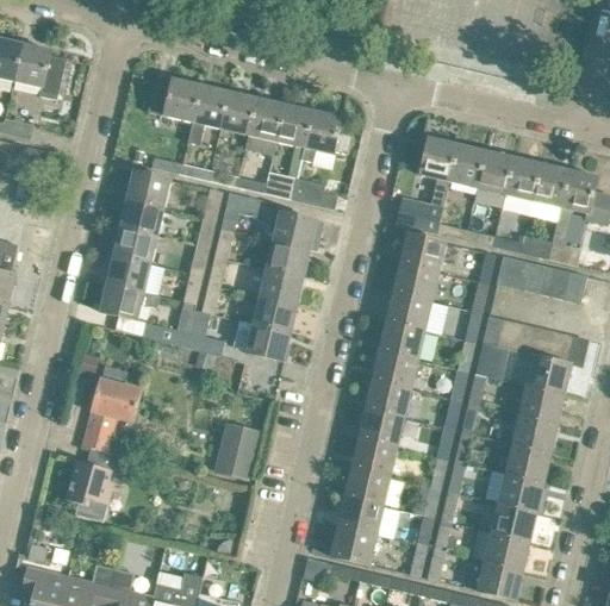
[(0,76),(13,80),(22,42),(0,37),(0,76)]
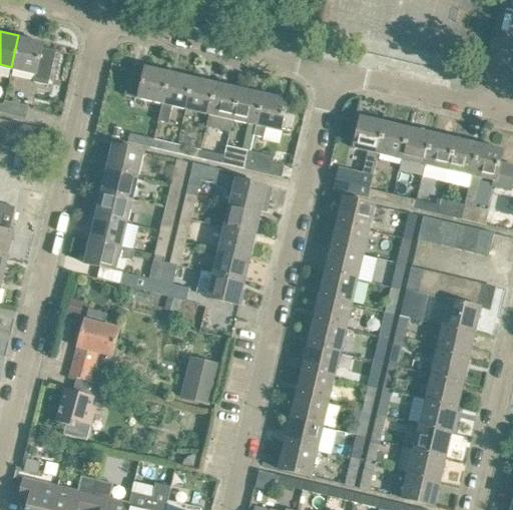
[(48,83),(56,48),(42,45),(43,41),(18,35),(11,67),(35,72),(33,79),(48,83)]
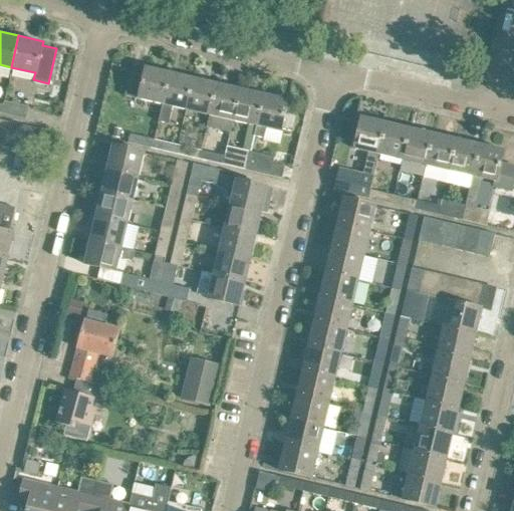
[(161,102),(168,70),(146,65),(145,72),(131,69),(124,93),(145,98),(161,102)]
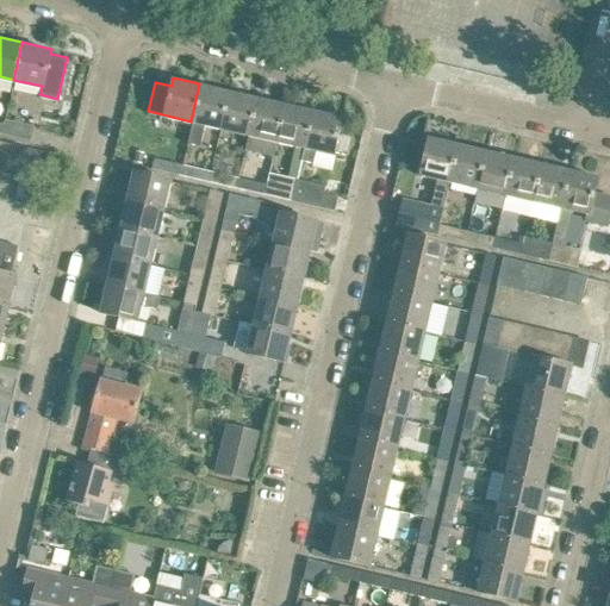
[(219,127),(228,89),(199,83),(191,122),(186,142),(201,144),(206,124),(219,127)]
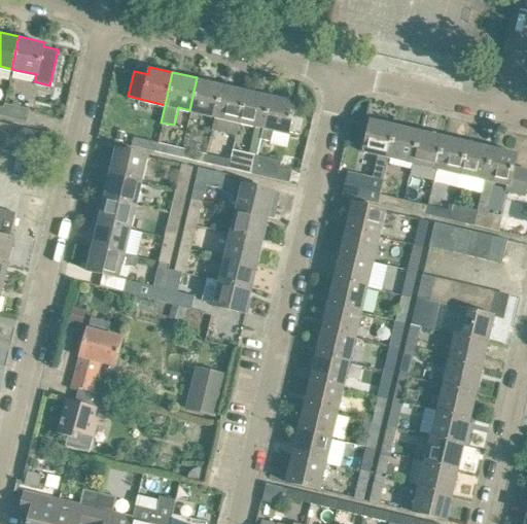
[(214,115),(221,83),(197,77),(189,110),(214,115)]
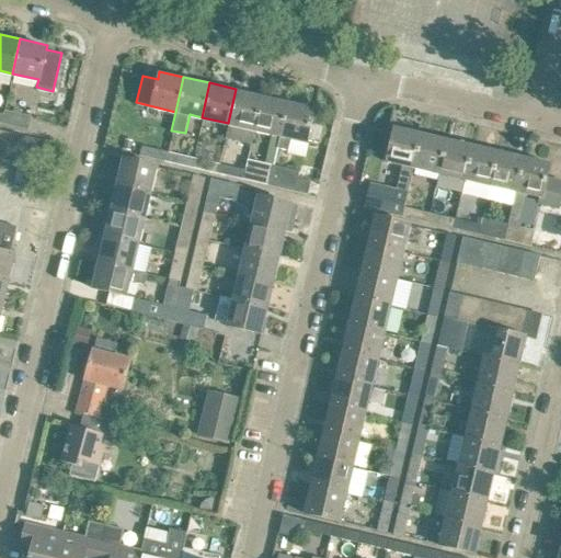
[(250,143),(253,129),(261,94),(236,89),(228,123),(225,137),(250,143)]
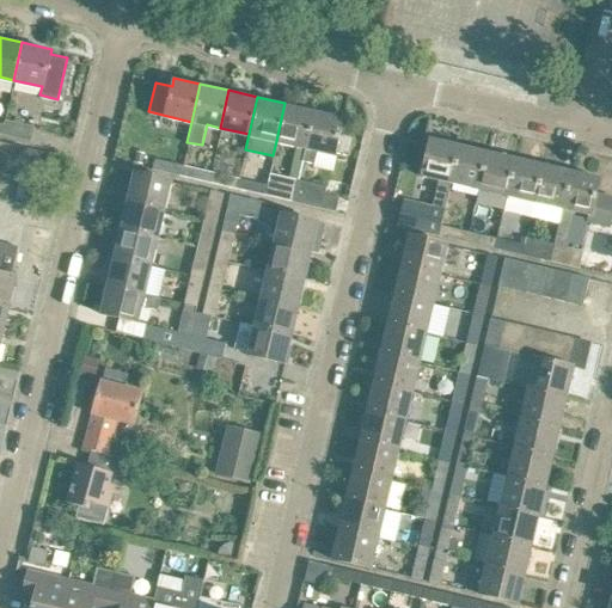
[(304,147),(312,110),(285,103),(276,141),(304,147)]
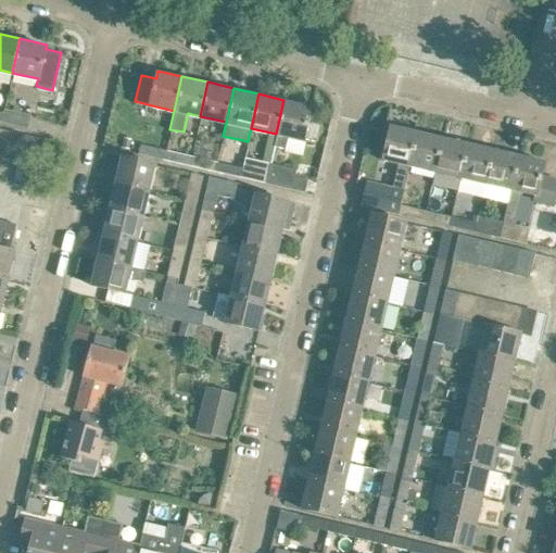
[(317,140),(321,123),(308,120),(312,107),(283,100),(276,134),(274,145),(282,147),(285,136),(304,140),(304,137),(317,140)]
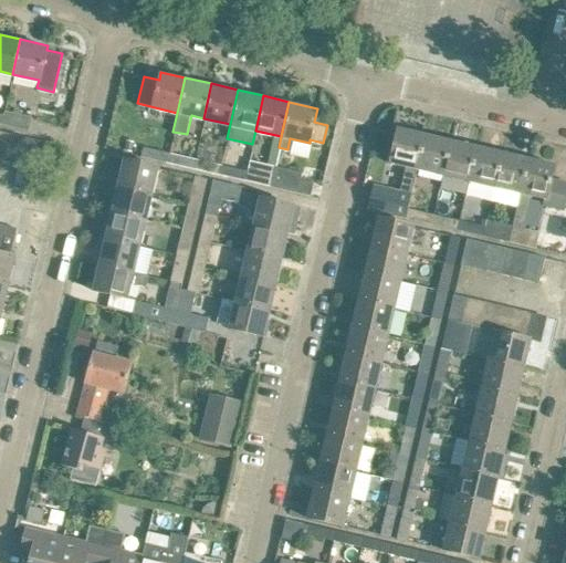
[(6,110),(4,114),(2,123),(29,128),(32,115),(6,110)]
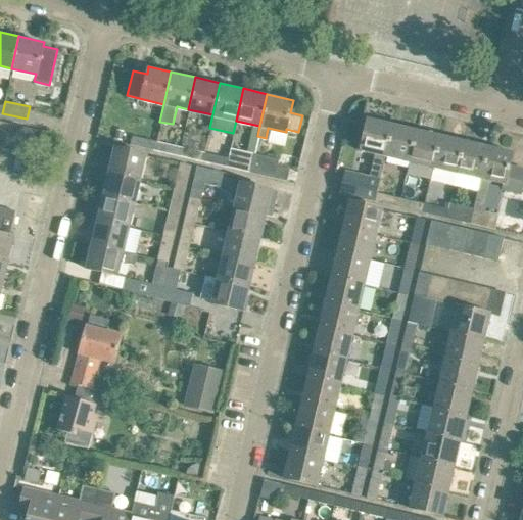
[(381,171),(385,154),(392,123),(368,117),(361,149),(375,152),(371,168),(381,171)]
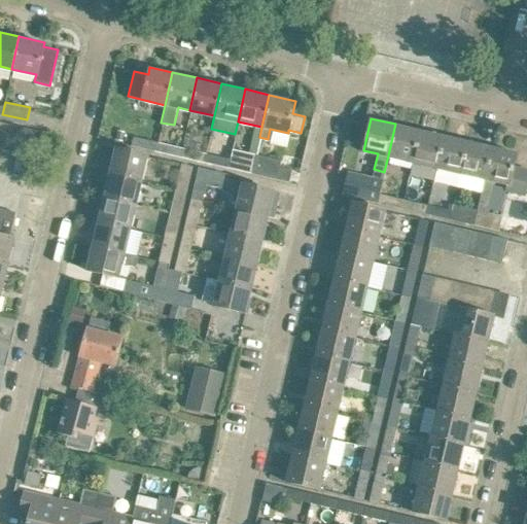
[(0,146),(5,148),(11,124),(0,119),(0,146)]
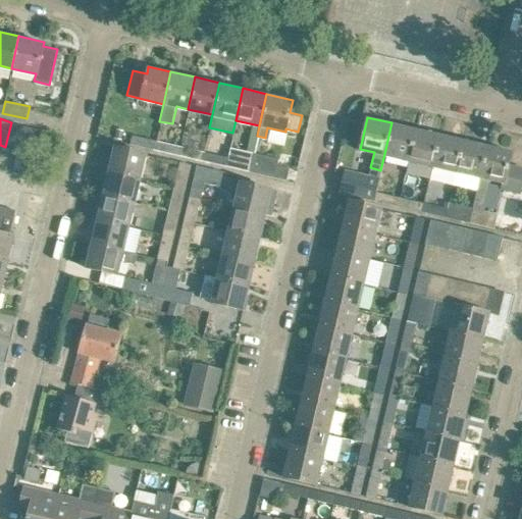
[(17,150),(23,125),(11,122),(5,147),(17,150)]
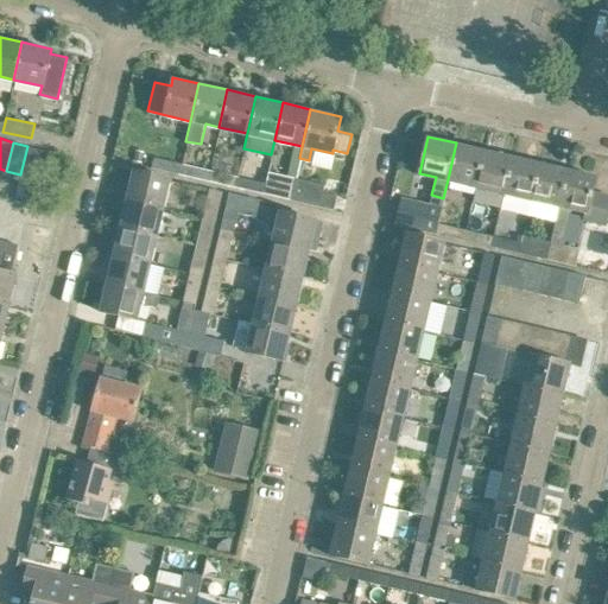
[(475,186),(485,150),(456,142),(448,179),(475,186)]
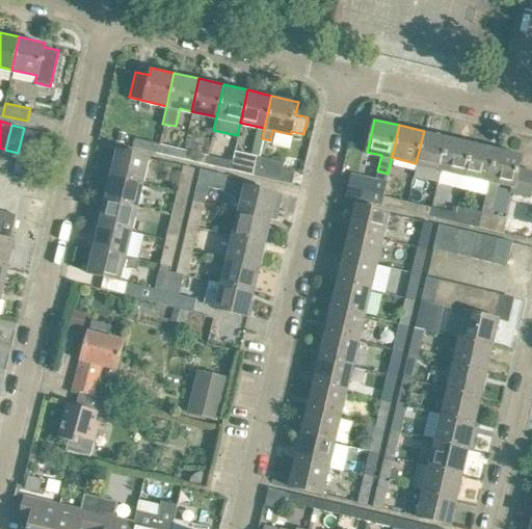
[(29,156),(35,130),(24,128),(18,153),(29,156)]
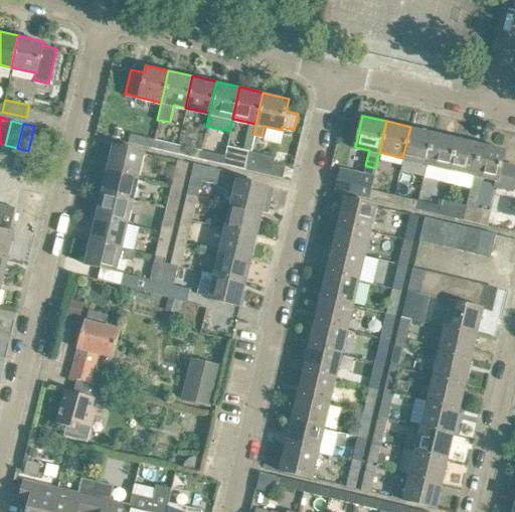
[(115,127),(113,136),(120,138),(122,128),(115,127)]
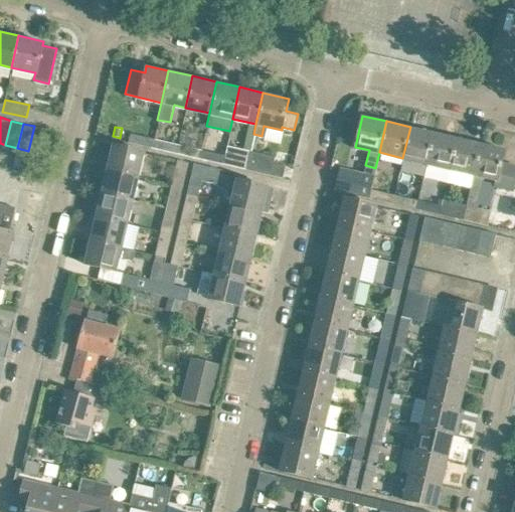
[(426,163),(434,132),(410,127),(402,158),(426,163)]
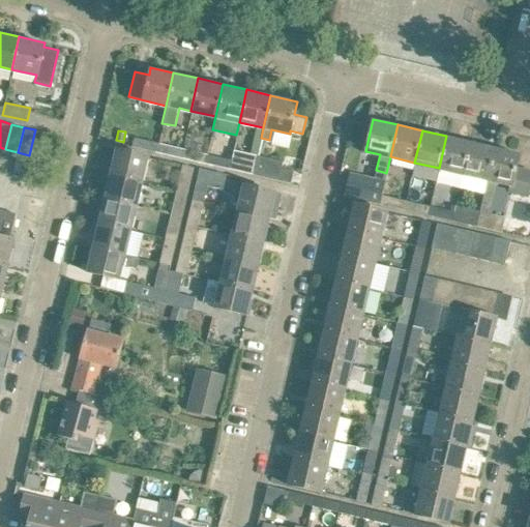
[(463,174),(470,141),(446,136),(439,168),(463,174)]
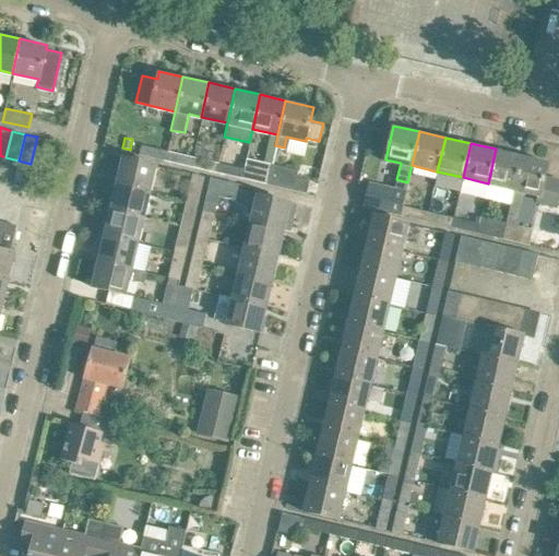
[(164,158),(166,150),(142,144),(140,153),(164,158)]
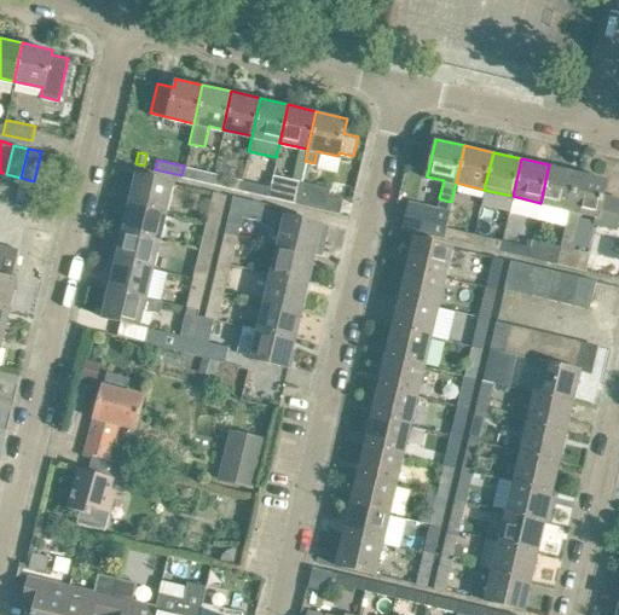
[(568,209),(577,172),(549,164),(541,203),(568,209)]
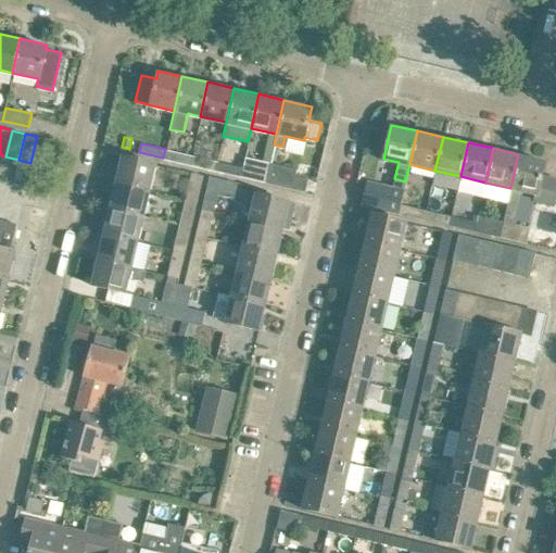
[(189,163),(191,155),(165,149),(163,158),(189,163)]
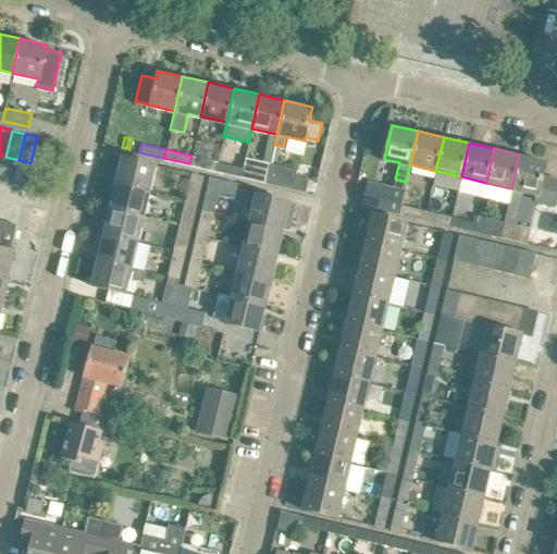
[(516,223),(523,192),(536,194),(535,200),(554,205),(556,189),(556,177),(543,174),(546,160),(519,155),(511,188),(505,220),(504,220),(500,236),(528,242),(531,226),(516,223)]
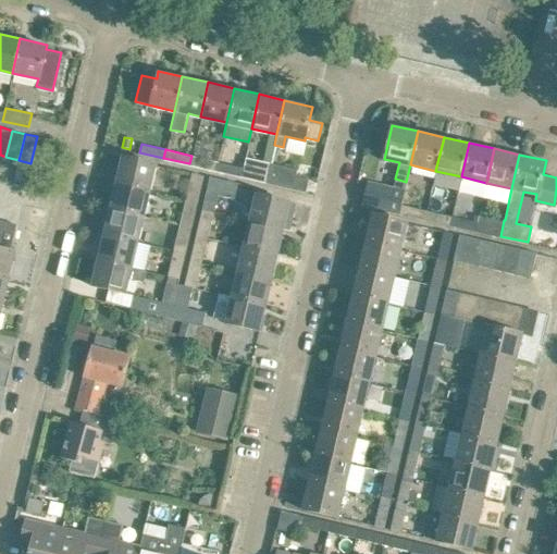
[(150,191),(157,163),(122,156),(115,182),(150,191)]
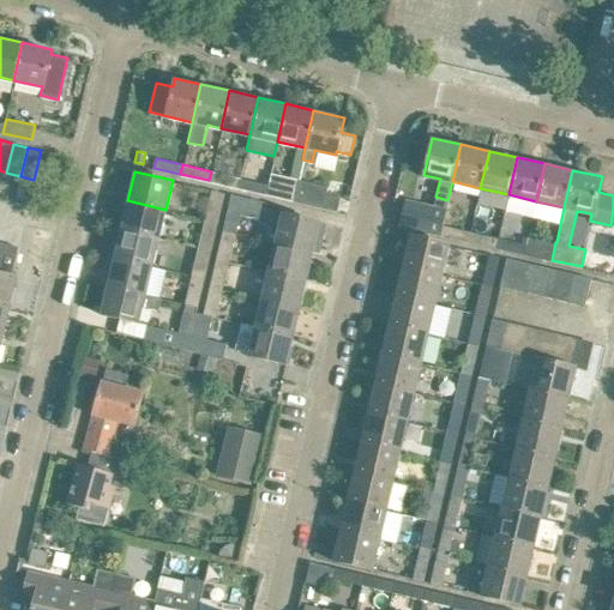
[(238,187),(239,177),(211,171),(209,180),(238,187)]
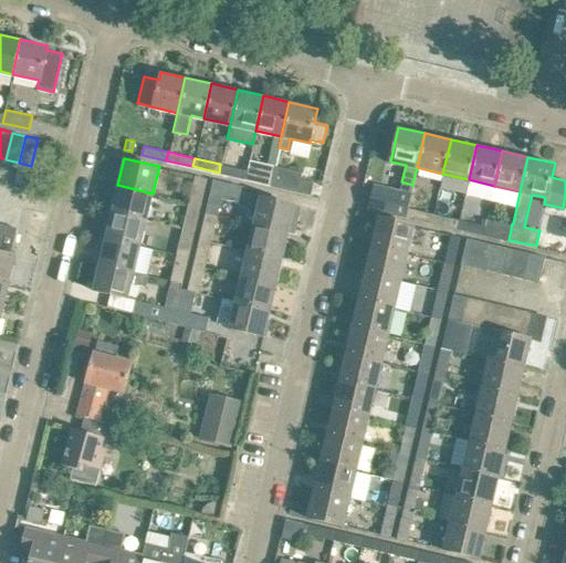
[(270,185),(274,165),(249,158),(245,169),(244,178),(270,185)]
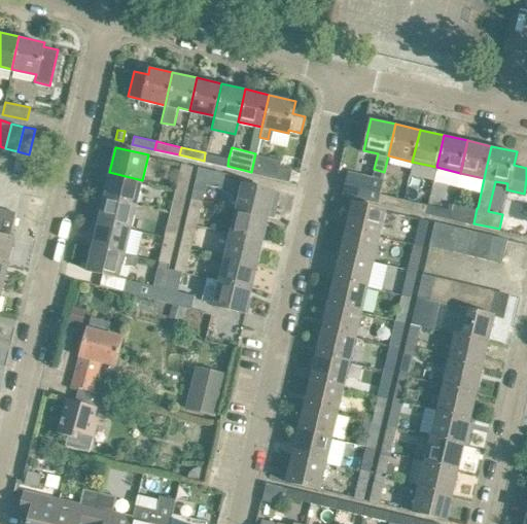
[(227,166),(229,158),(205,152),(204,161),(227,166)]
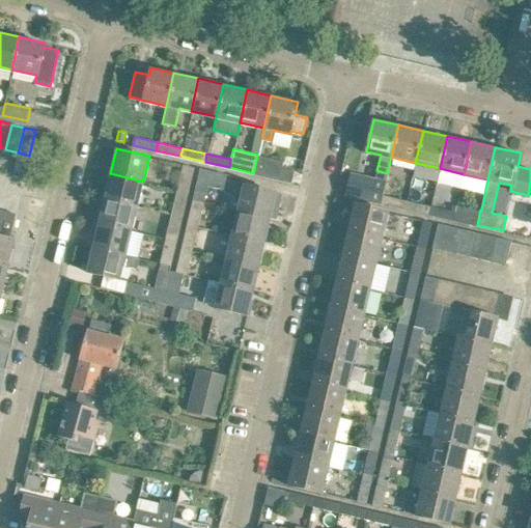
[(284,161),(257,155),(253,173),(291,182),(295,168),(283,166),(284,161)]
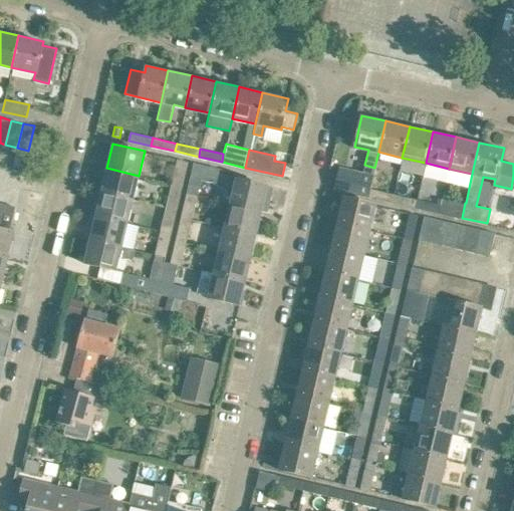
[(177,159),(171,184),(183,186),(188,161),(177,159)]
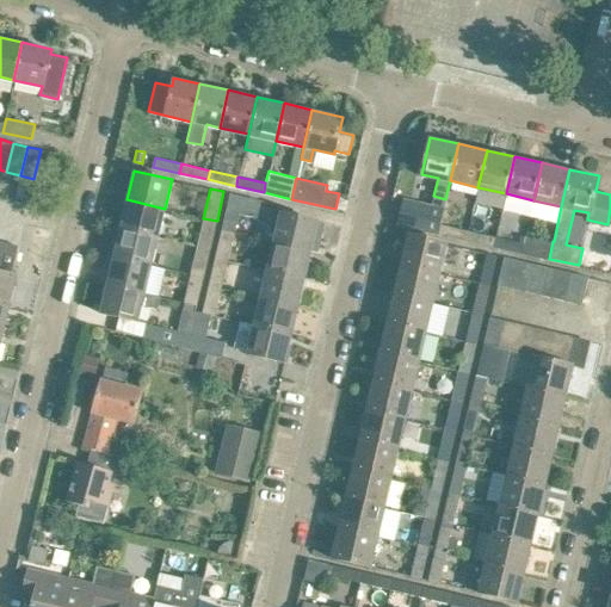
[(230,192),(222,229),(235,231),(239,212),(258,217),(261,199),(230,192)]
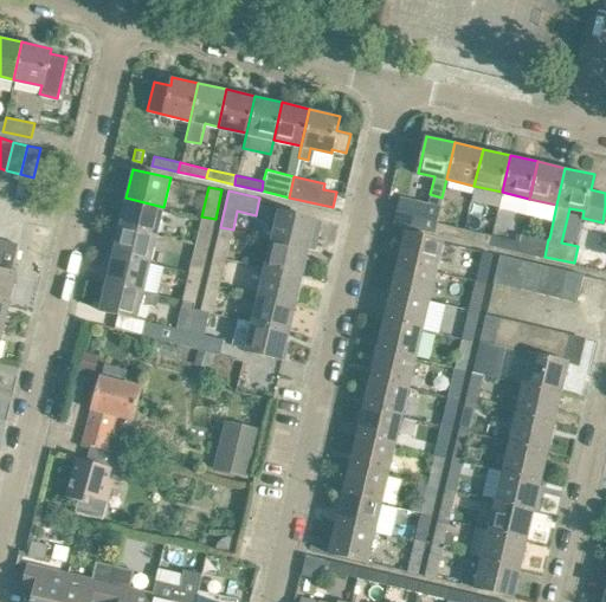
[(393,222),(434,232),(437,221),(442,198),(430,194),(429,202),(399,196),(393,222)]
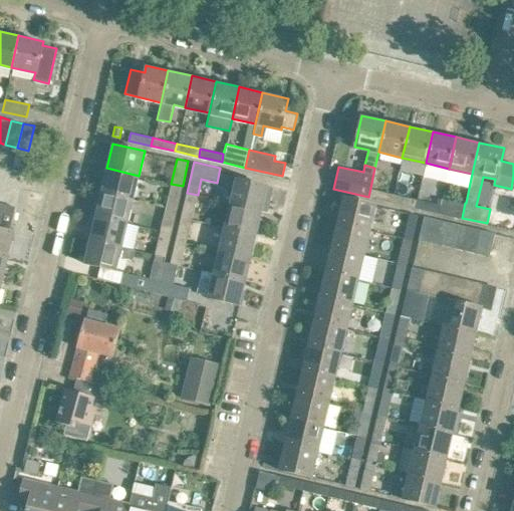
[(134,199),(139,176),(106,168),(101,192),(134,199)]
